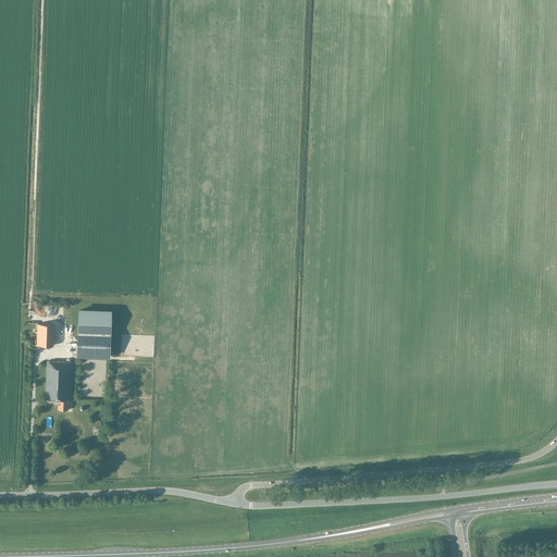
[(78,349),(78,355),(110,356),(112,312),(78,311),(77,349),(78,349)]
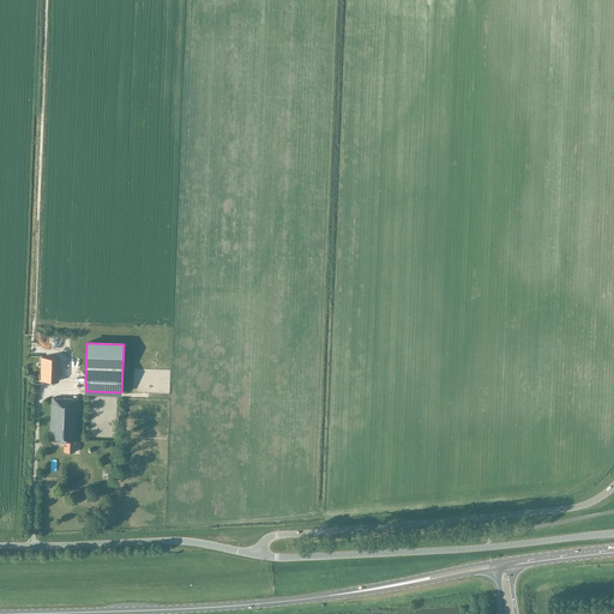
[(42,357),(41,380),(50,381),(50,375),(47,374),(47,357),(42,357)]
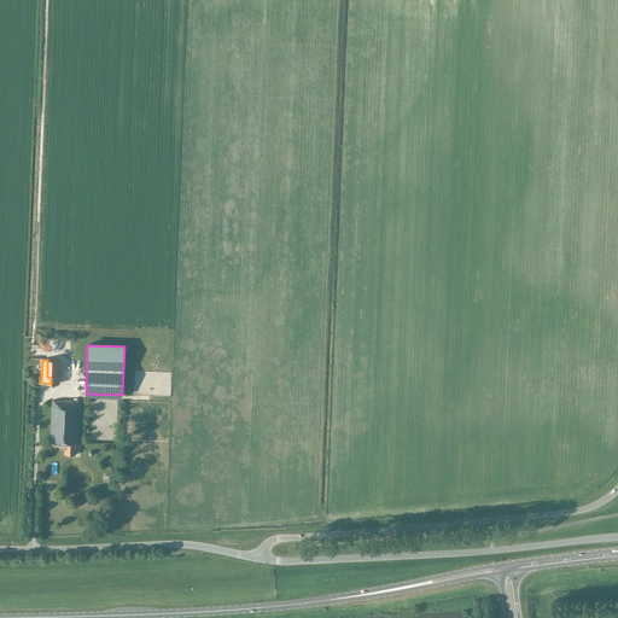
[(47,377),(51,378),(51,384),(52,384),(57,384),(58,360),(47,360),(47,377)]
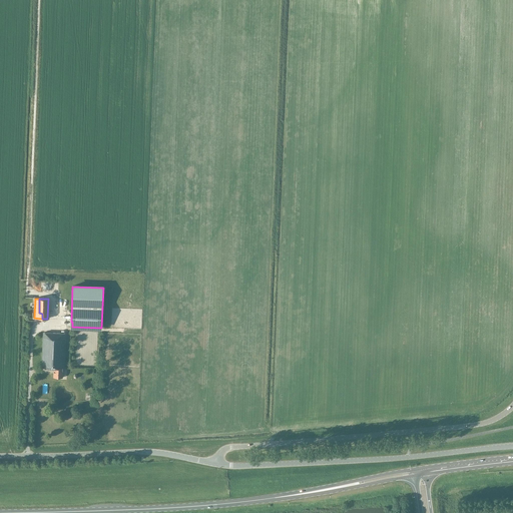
[(42,367),(55,368),(55,363),(65,363),(66,334),(43,333),(42,367)]
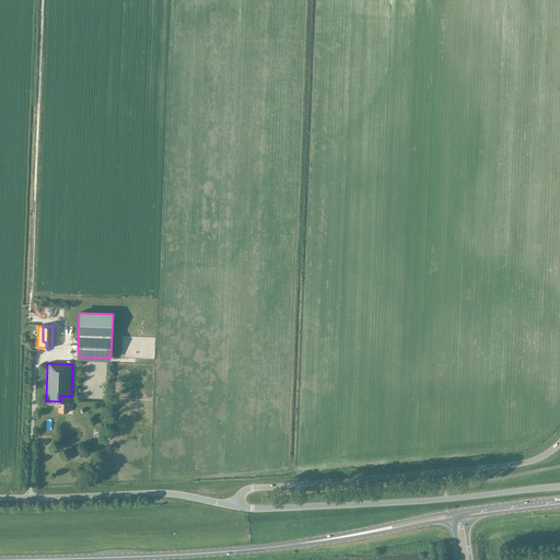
[(60,396),(60,401),(59,411),(69,411),(69,406),(70,406),(71,396),(60,396)]
